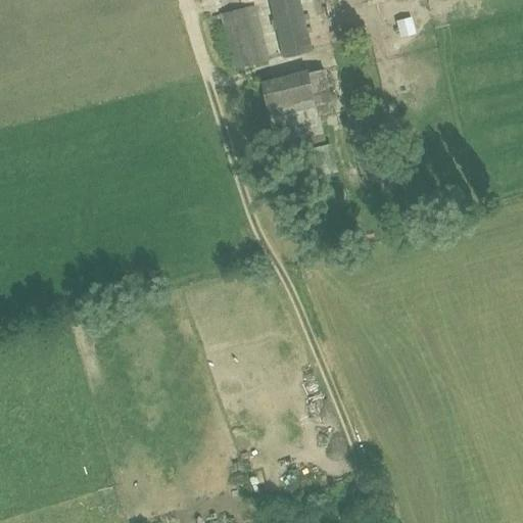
[(270,0),(284,57),(315,50),(300,0),(270,0)]
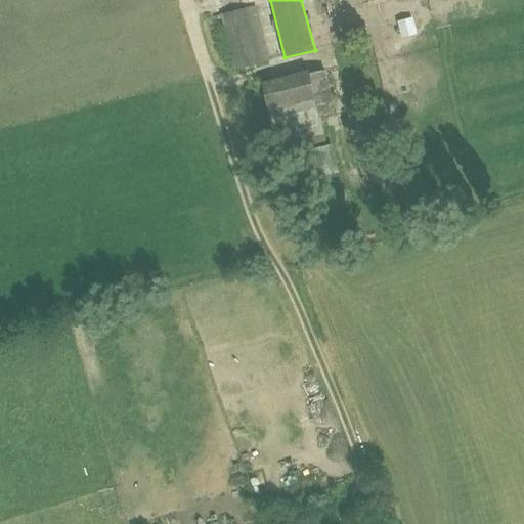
[(221,13),(236,69),(270,59),(262,29),(256,4),(247,6),(221,13)]
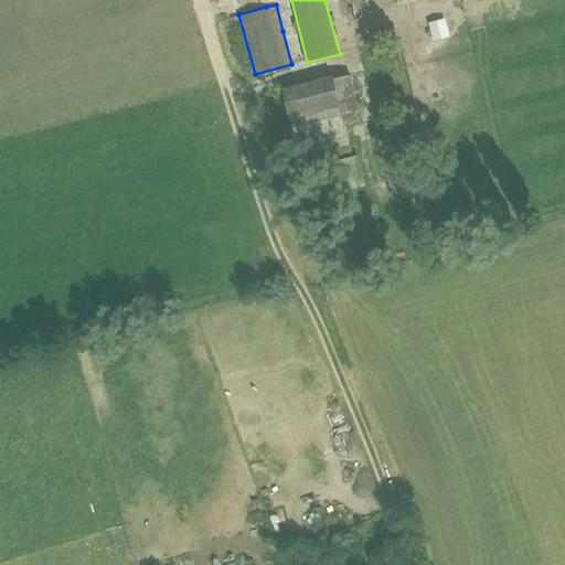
[(444,20),(428,23),(433,41),(448,38),(444,20)]
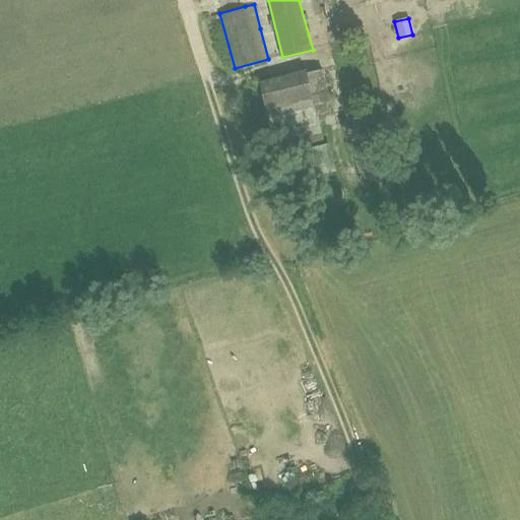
[(307,72),(308,76),(260,88),(275,151),(324,139),(318,115),(332,112),(323,68),(307,72)]
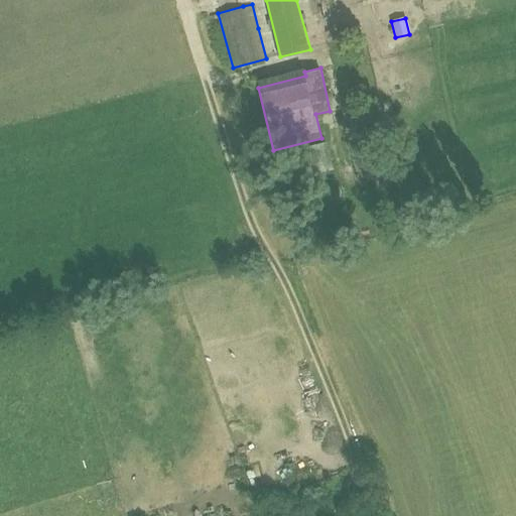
[(298,176),(333,167),(326,141),(292,149),(298,176)]
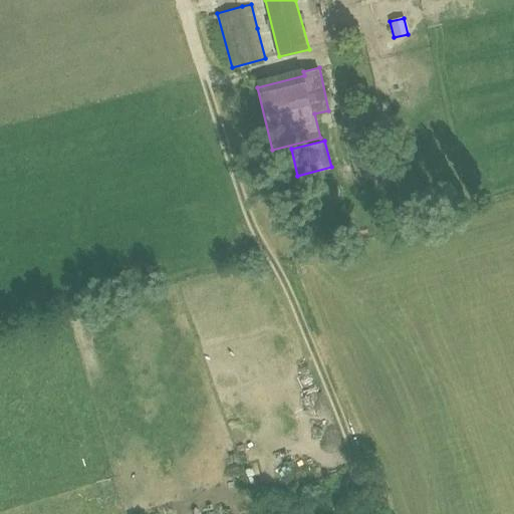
[(386,159),(371,163),(375,176),(389,171),(386,159)]
